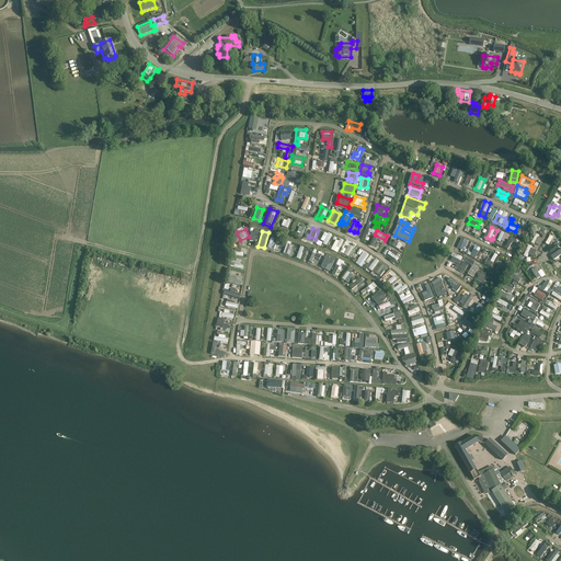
[(320,240),(324,242),(323,244),(327,245),(332,236),(325,231),(320,240)]
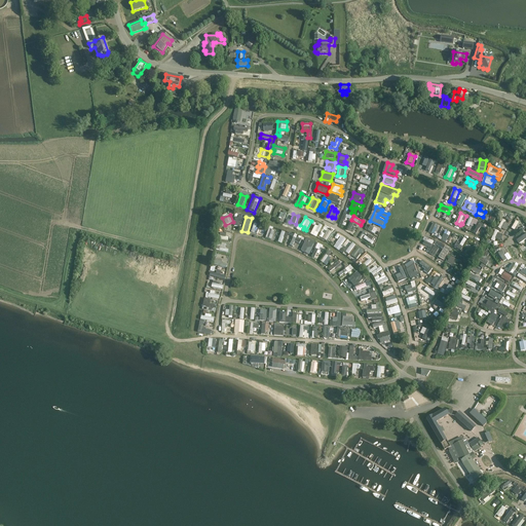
[(471,217),(466,226),(474,229),(478,220),(471,217)]
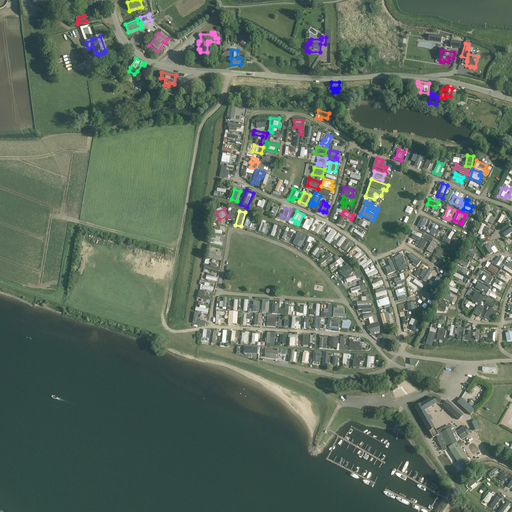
[(489,213),(485,221),(492,225),(496,218),(491,216),(492,215),(489,213)]
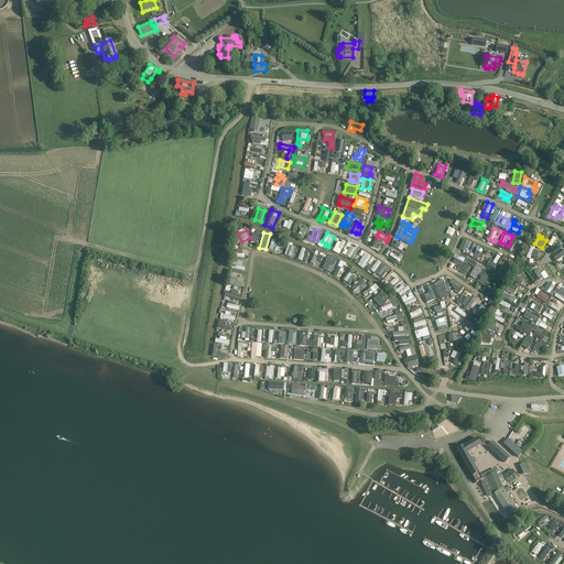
[(275,250),(280,239),(273,237),(270,248),(275,250)]
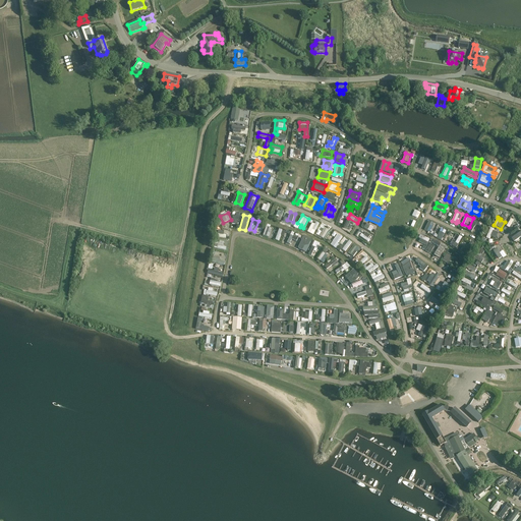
[(343,226),(346,228),(351,221),(348,219),(343,226)]
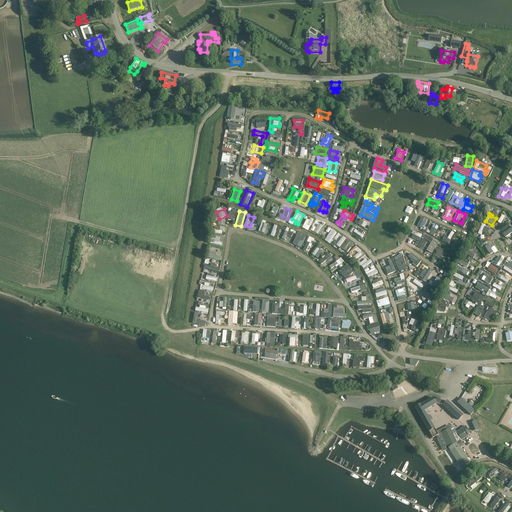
[(427,219),(421,217),(417,225),(423,228),(427,219)]
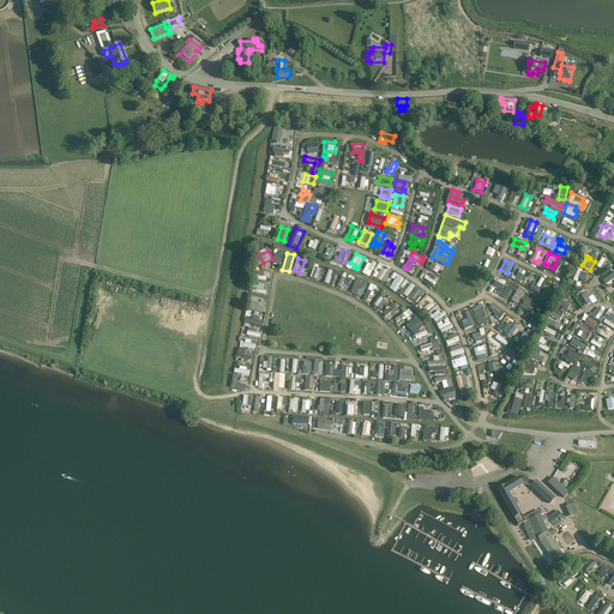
[(369,277),(375,263),(373,262),(372,264),(367,263),(362,274),(369,277)]
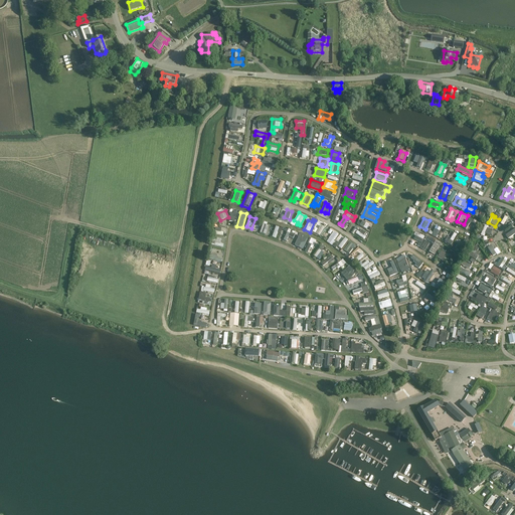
[(367,229),(368,226),(365,224),(366,222),(362,220),(359,224),(367,229)]
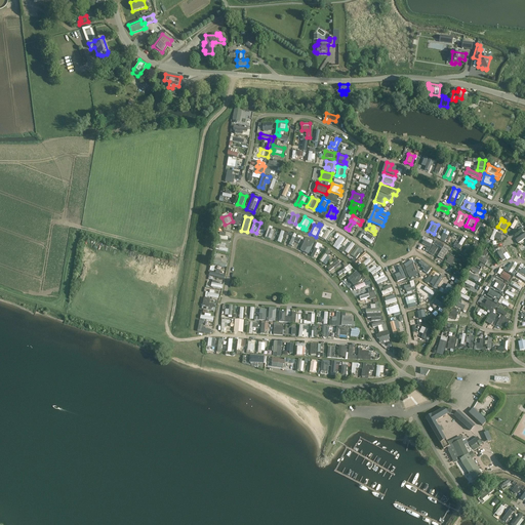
[(321,234),(327,238),(332,231),(329,228),(327,231),(325,229),(321,234)]
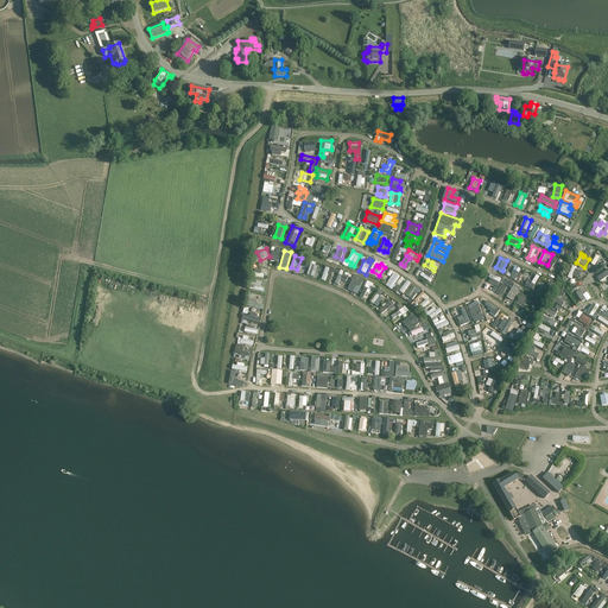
[(575,273),(580,276),(582,271),(576,268),(577,267),(572,265),(568,278),(571,279),(575,273)]
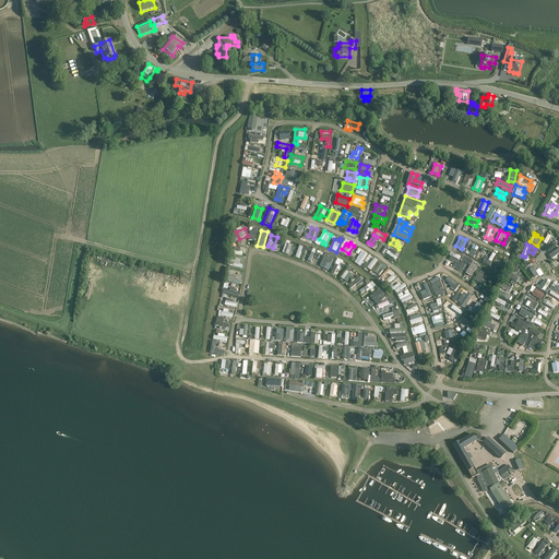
[(470,252),(465,250),(464,253),(475,258),(478,247),(473,245),(470,252)]
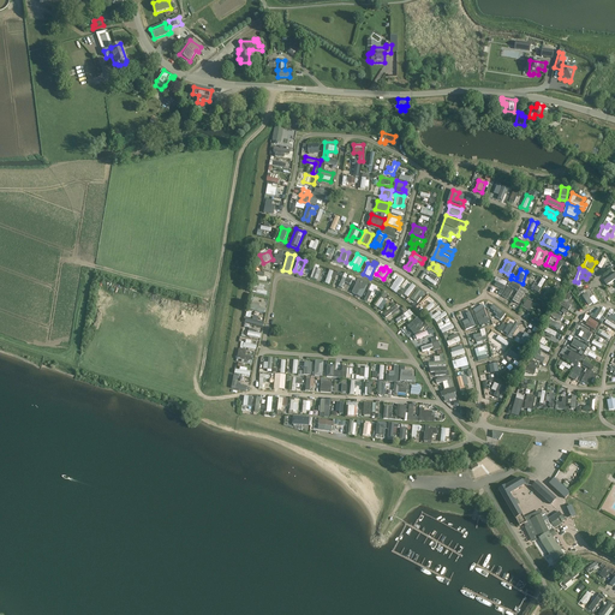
[(345,273),(338,287),(341,290),(348,275),(345,273)]
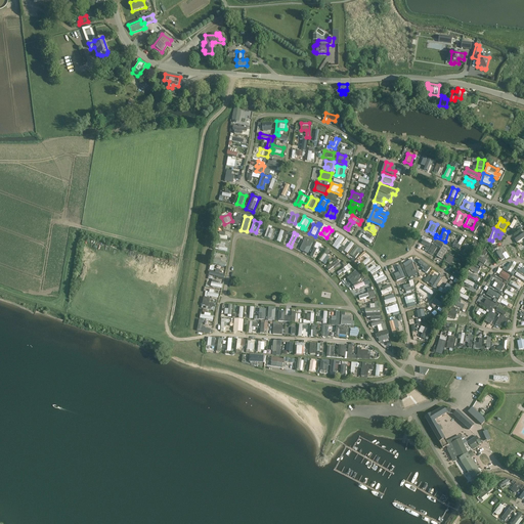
[(523,232),(515,238),(517,243),(523,238),(523,232)]
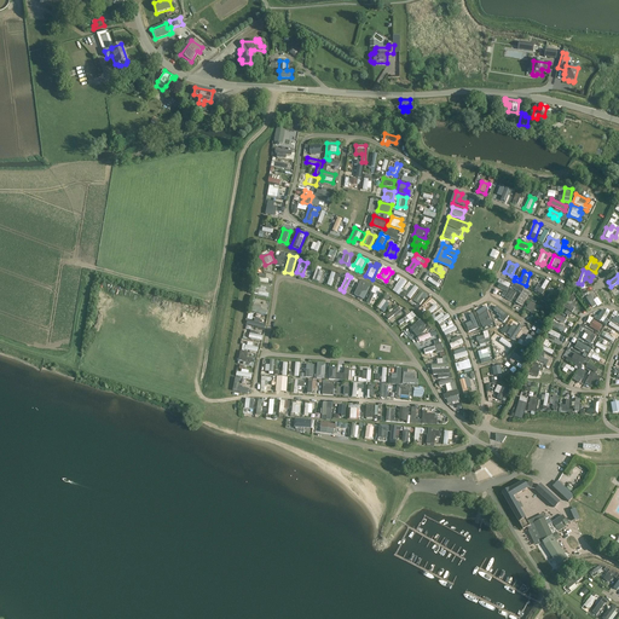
[(434,276),(433,279),(429,277),(427,281),(438,288),(439,284),(441,285),(444,281),(434,276)]
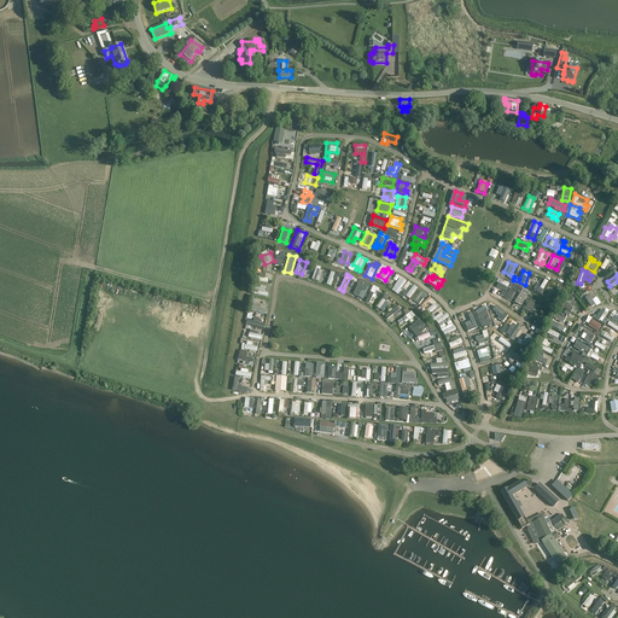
[(392,291),(398,295),(407,280),(400,277),(392,291)]
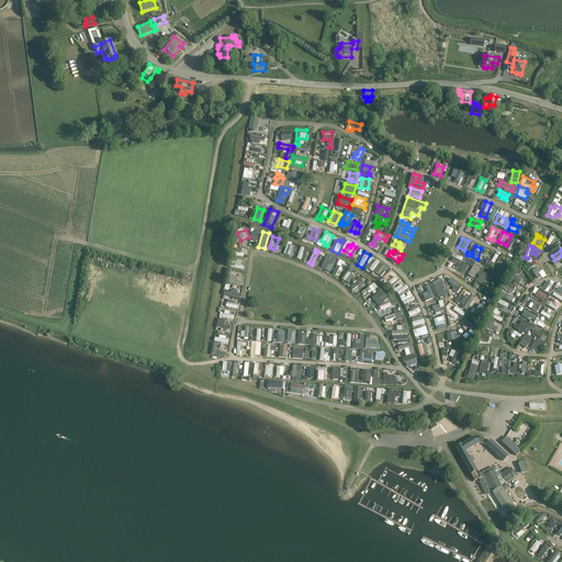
[(326,269),(329,263),(333,266),(336,258),(328,254),(322,267),(326,269)]
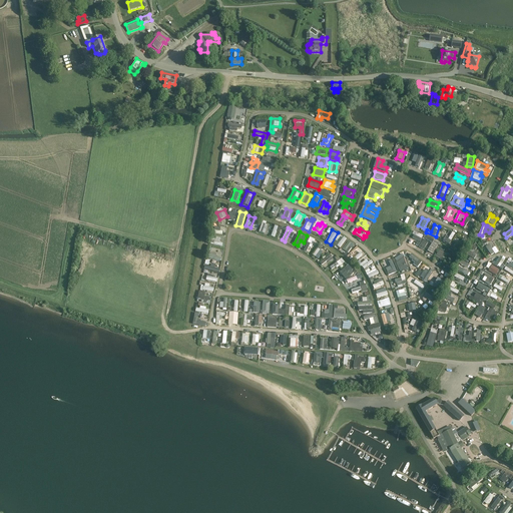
[(415,231),(412,238),(420,241),(423,234),(415,231)]
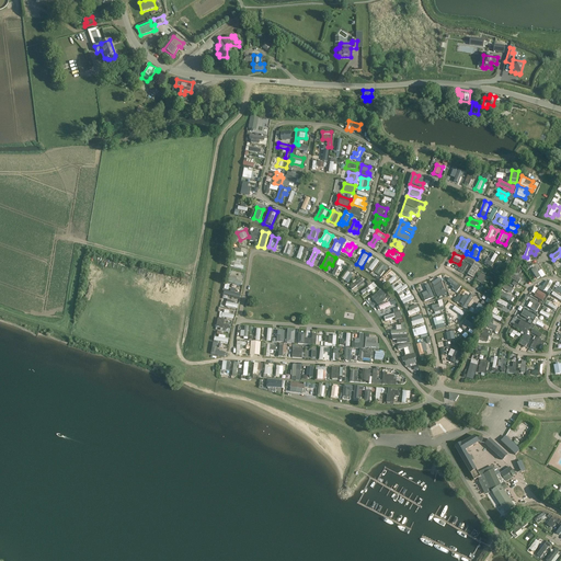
[(487,260),(484,263),(492,266),(497,254),(494,253),(490,261),(487,260)]
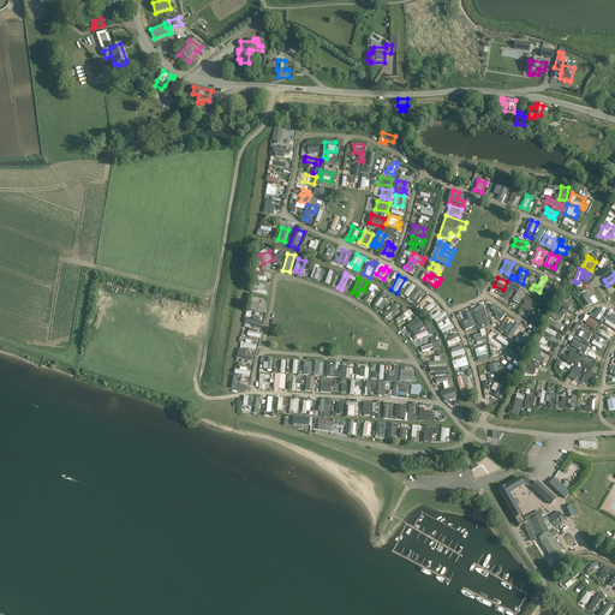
[(508,299),(513,290),(517,292),(519,286),(509,281),(502,296),(508,299)]
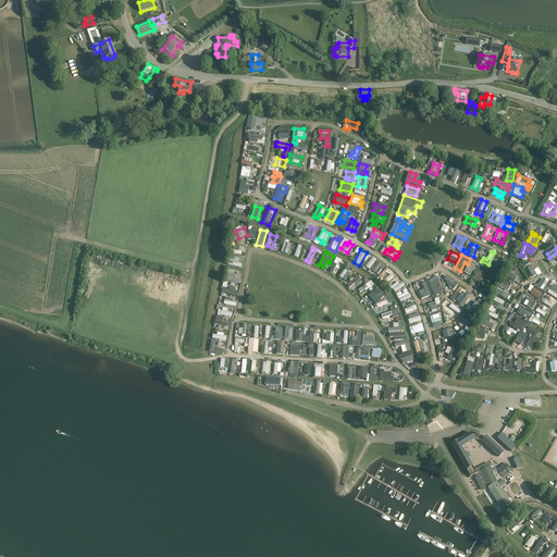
[(242,267),(242,264),(238,263),(239,258),(234,257),(232,265),(242,267)]
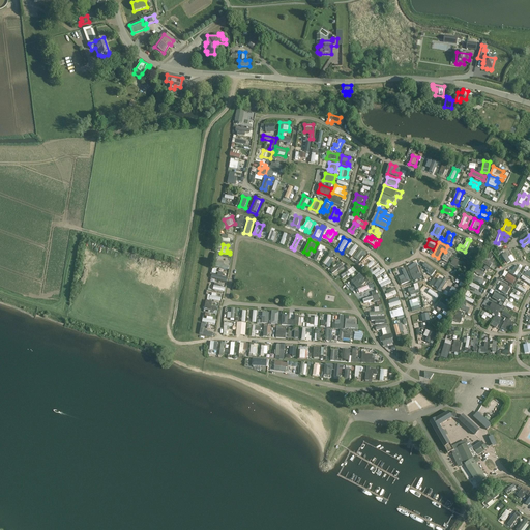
[(320,244),(314,259),(317,260),(319,255),(322,256),(325,246),(320,244)]
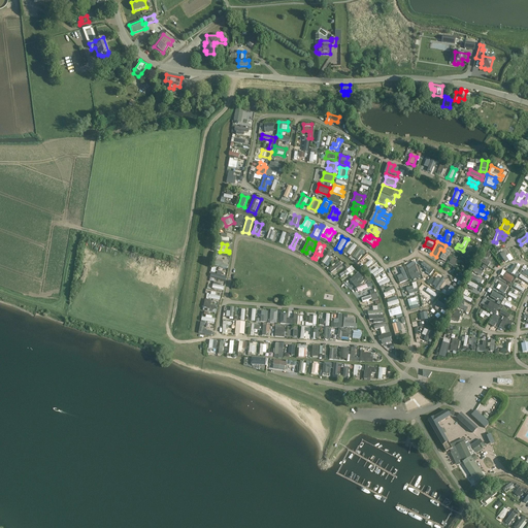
[(343,249),(340,251),(349,257),(357,245),(354,243),(351,248),(349,246),(345,251),(343,249)]
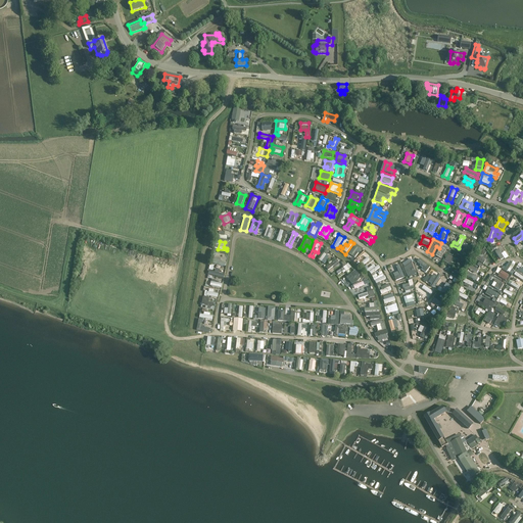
[(466,253),(469,255),(476,243),(473,241),(466,253)]
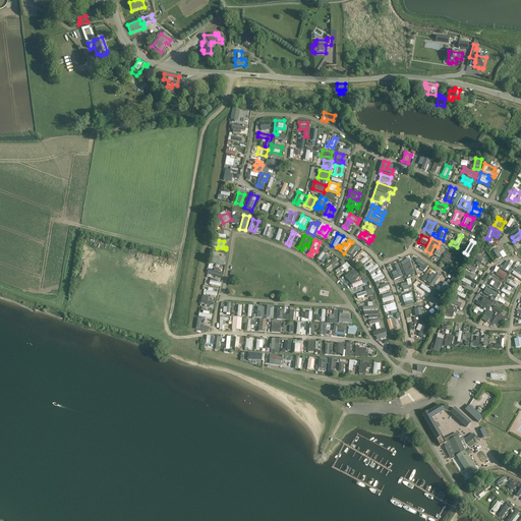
[(441,255),(447,246),(442,243),(436,251),(441,255)]
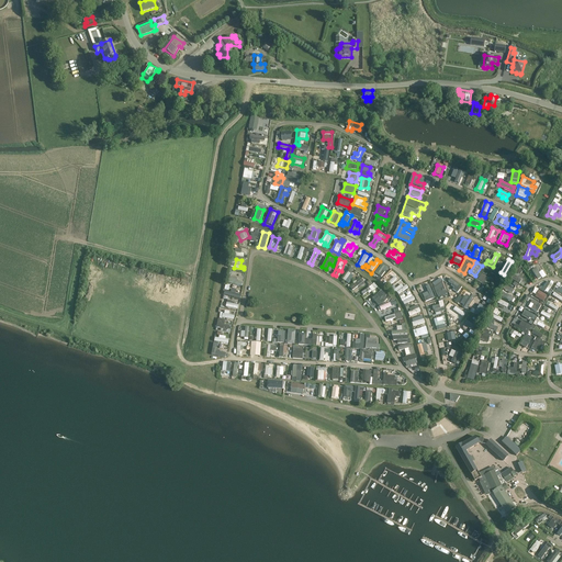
[(381,263),(375,273),(383,279),(390,268),(381,263)]
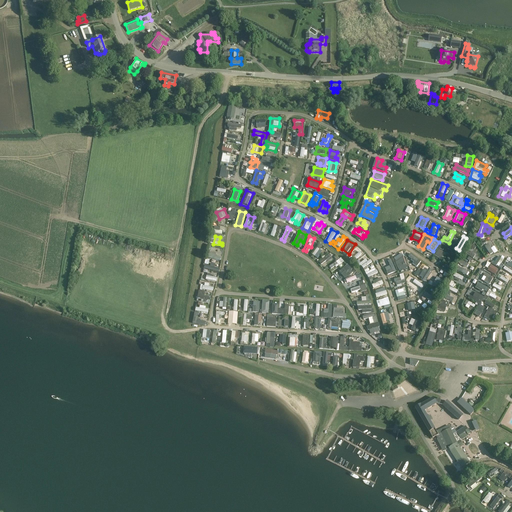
[(485,246),(490,255),(494,253),(489,244),(485,246)]
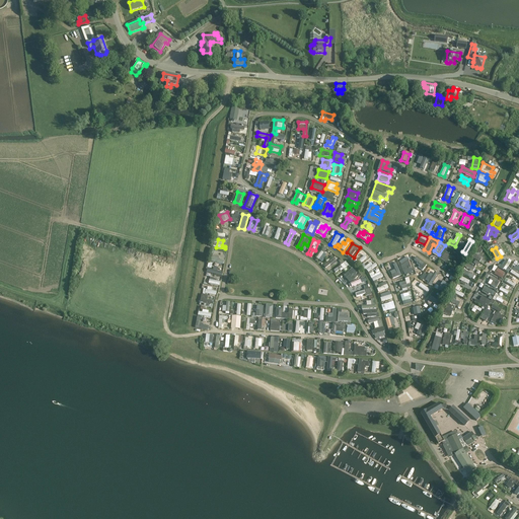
[(446,263),(450,255),(444,252),(440,258),(446,263)]
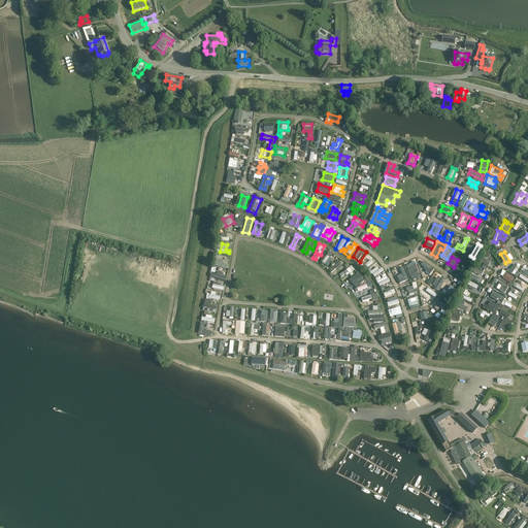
[(375,261),(372,258),(370,260),(368,258),(363,262),(368,268),(375,261)]
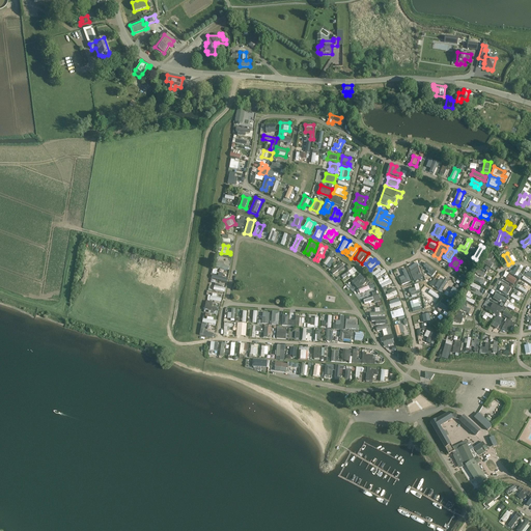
[(343,267),(346,271),(351,268),(347,263),(344,267),(341,262),(331,272),(333,275),(343,267)]
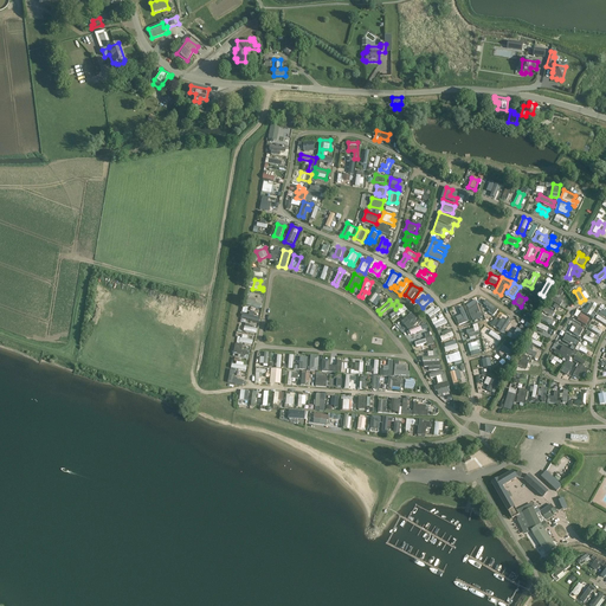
[(483,304),(495,311),(497,307),(485,301),(483,304)]
